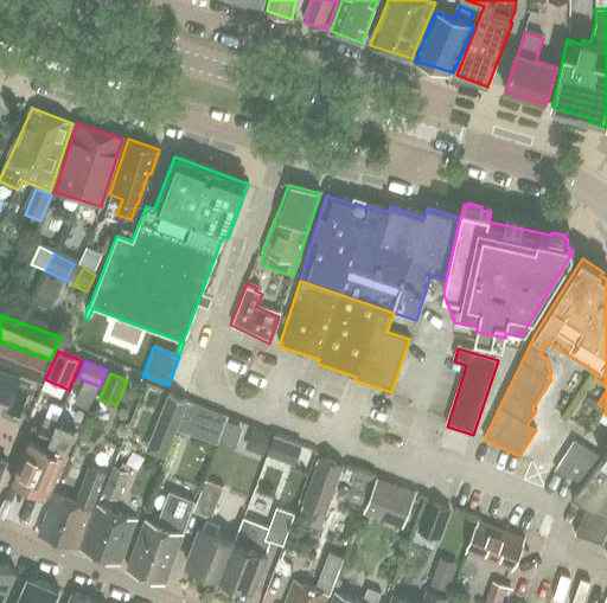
[(187,402),(186,402),(170,395),(154,434),(147,451),(165,459),(172,441),(187,402)]
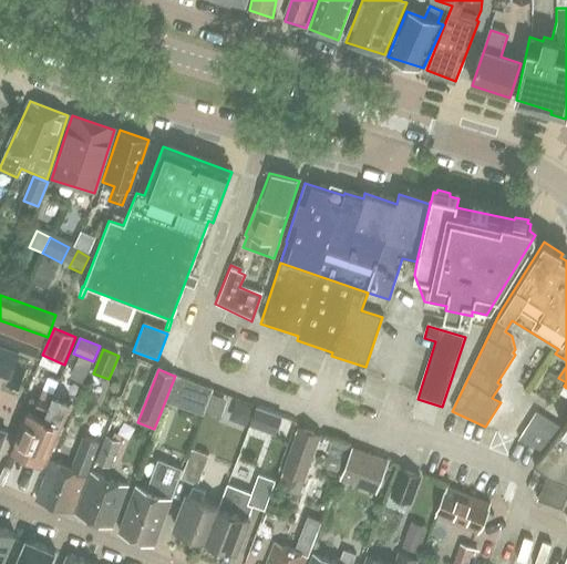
[(0,407),(7,410),(16,380),(0,375),(0,407)]
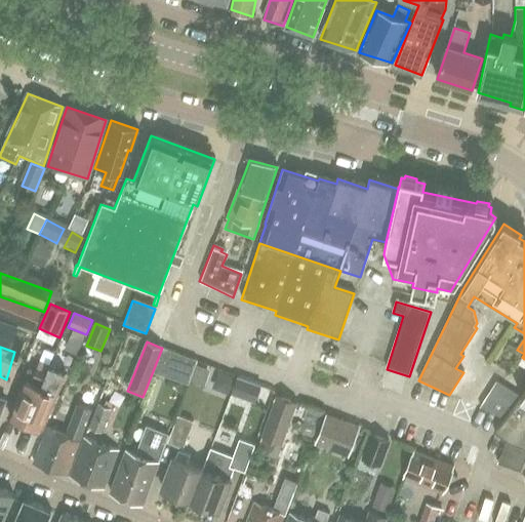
[(197,362),(184,357),(174,380),(188,386),(197,362)]
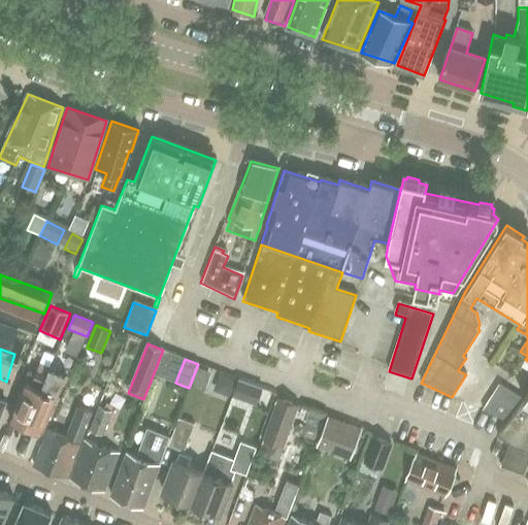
[(7,418),(24,425),(46,373),(48,367),(38,363),(34,374),(29,372),(24,383),(23,383),(7,418)]
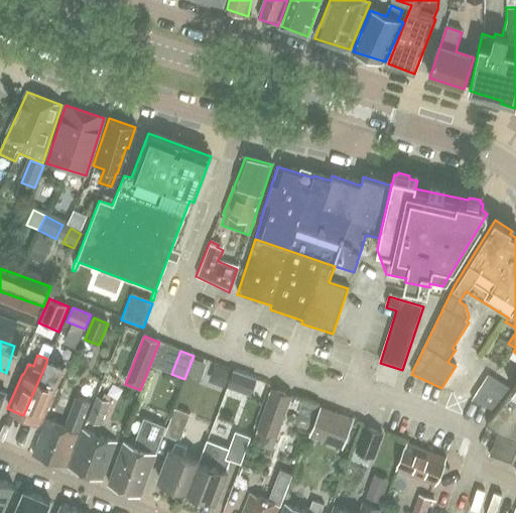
[(54,369),(45,365),(23,415),(26,416),(23,422),(37,428),(54,388),(48,385),(54,369)]
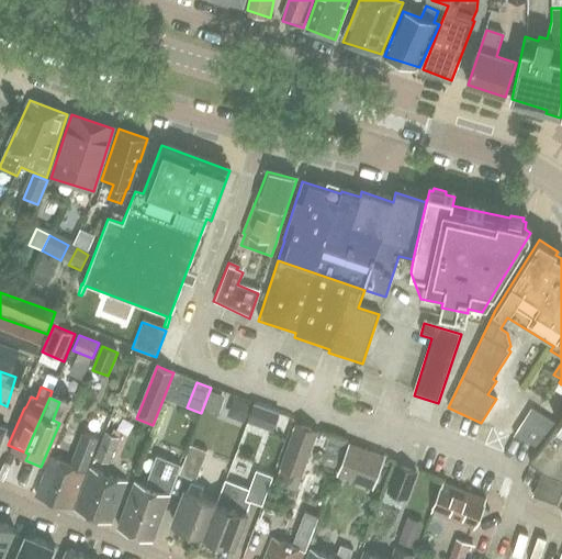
[(512,437),(539,449),(558,426),(530,409),(512,437)]
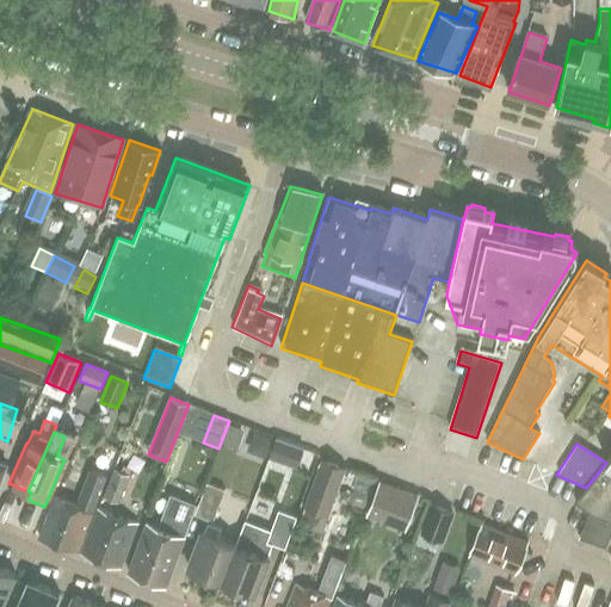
[(610,456),(606,463),(586,488),(575,502),(590,514),(610,521),(610,456)]
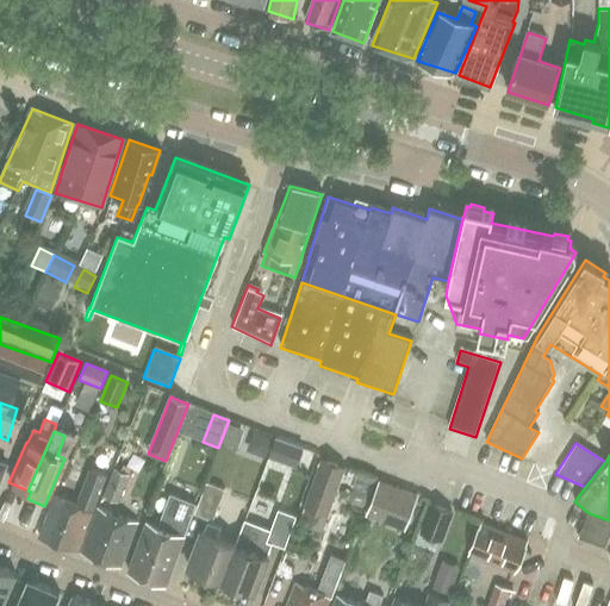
[(342,468),(319,460),(303,505),(325,513),(342,468)]
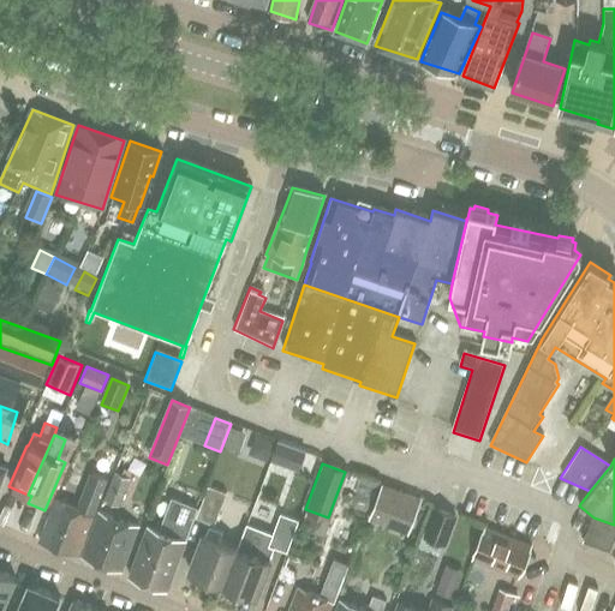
[(103,499),(117,505),(127,478),(114,473),(103,499)]
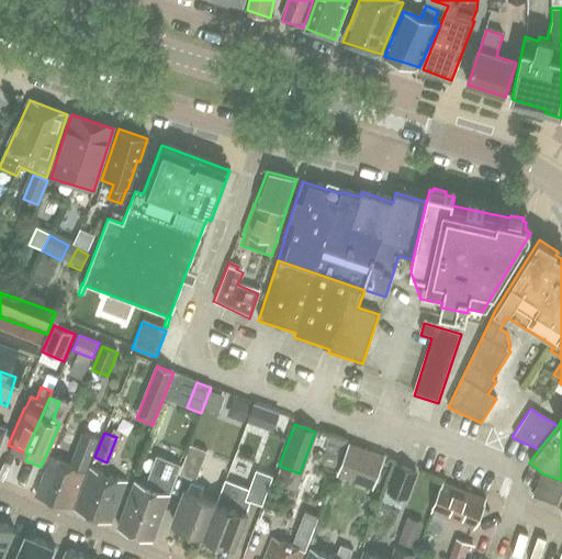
[(373,482),(383,457),(349,444),(339,468),(373,482)]
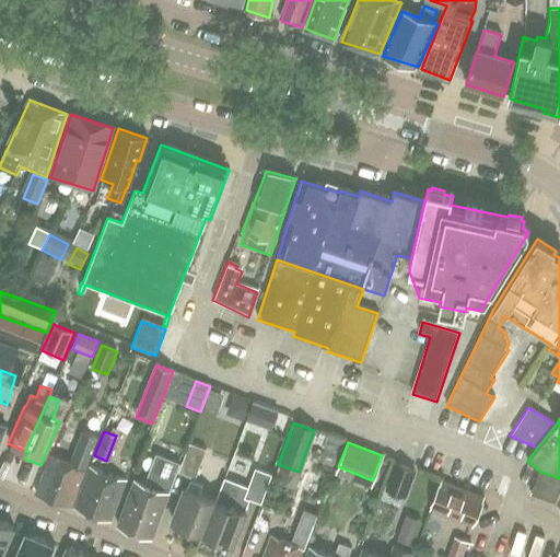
[(190,444),(179,474),(196,480),(207,451),(190,444)]
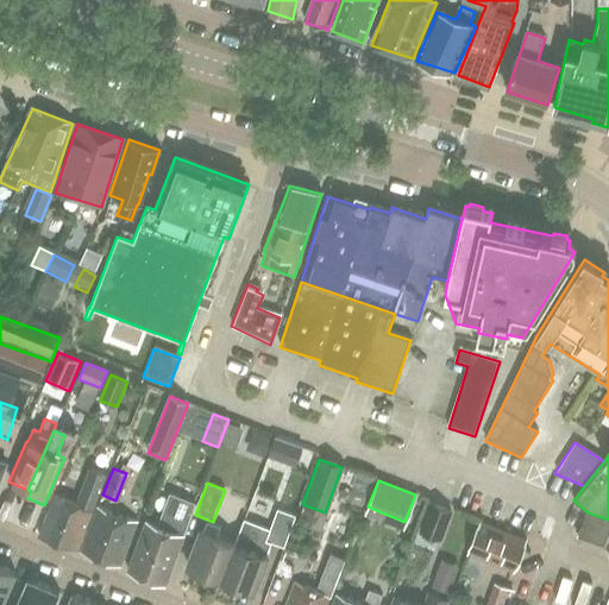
[(55,495),(46,515),(38,537),(76,552),(98,493),(81,487),(75,503),(55,495)]
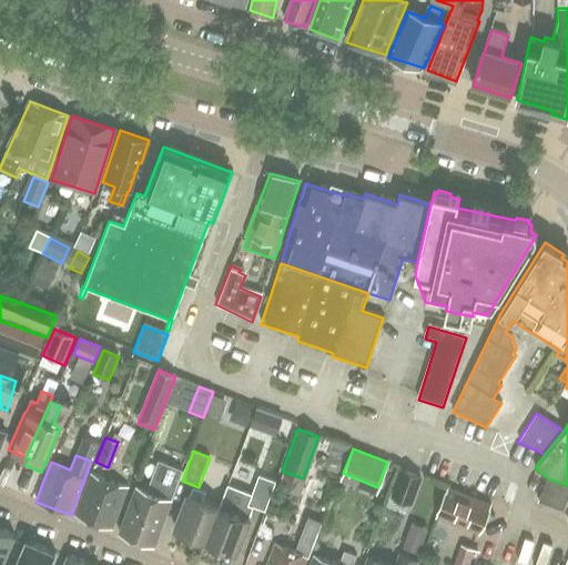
[(303,478),(282,471),(276,487),(297,495),(303,478)]
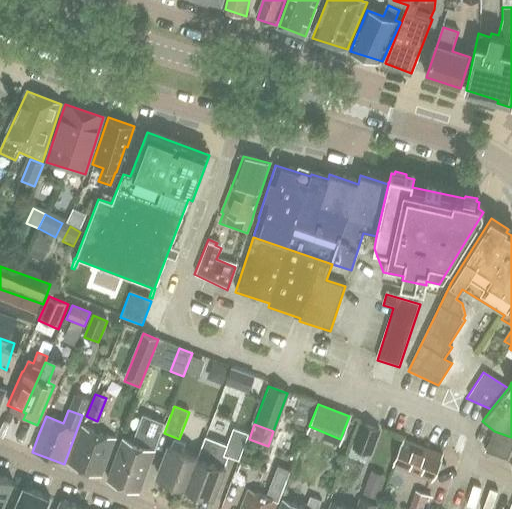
[(378,430),(362,424),(353,448),(369,454),(378,430)]
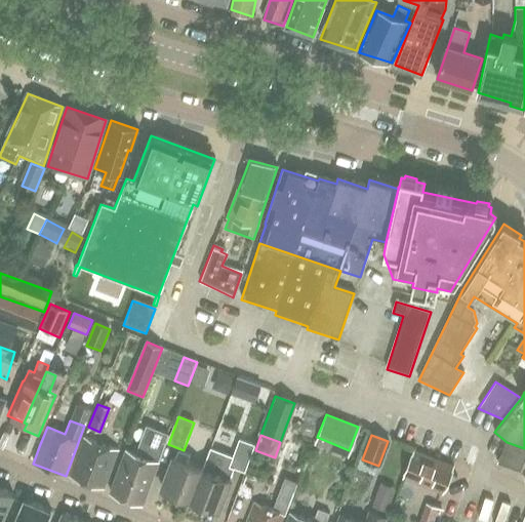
[(84,438),(81,444),(69,477),(102,489),(117,450),(84,438)]
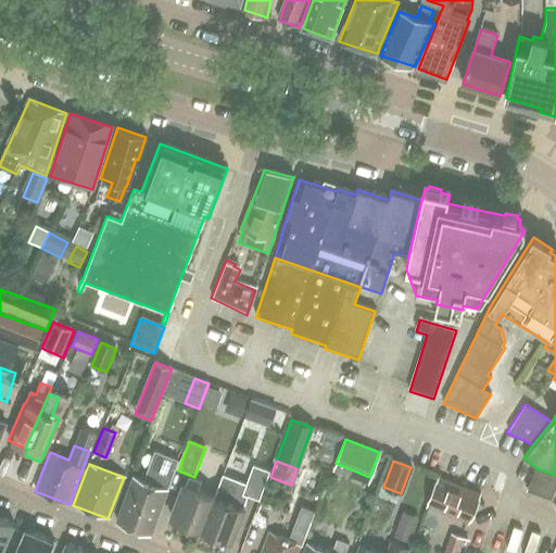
[(260,502),(270,473),(254,467),(243,495),(260,502)]
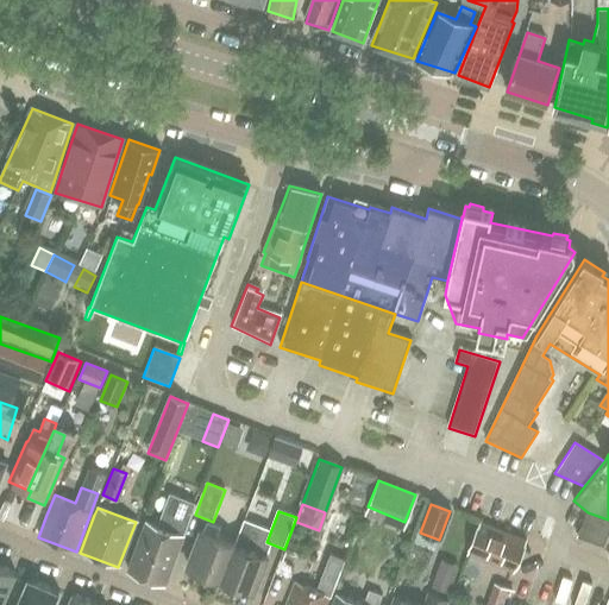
[(604,548),(608,535),(608,520),(588,512),(576,537),(604,548)]
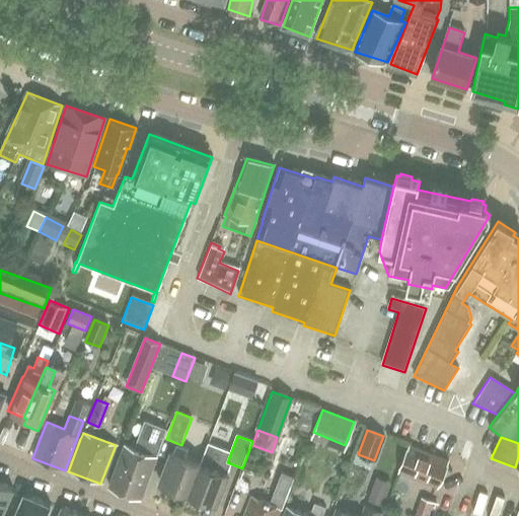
[(139,499),(155,457),(124,445),(107,486),(139,499)]
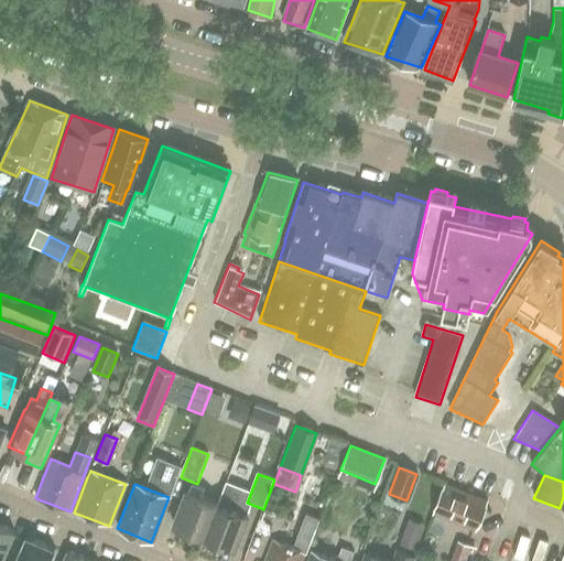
[(477,529),(488,502),(445,484),(433,513),(477,529)]
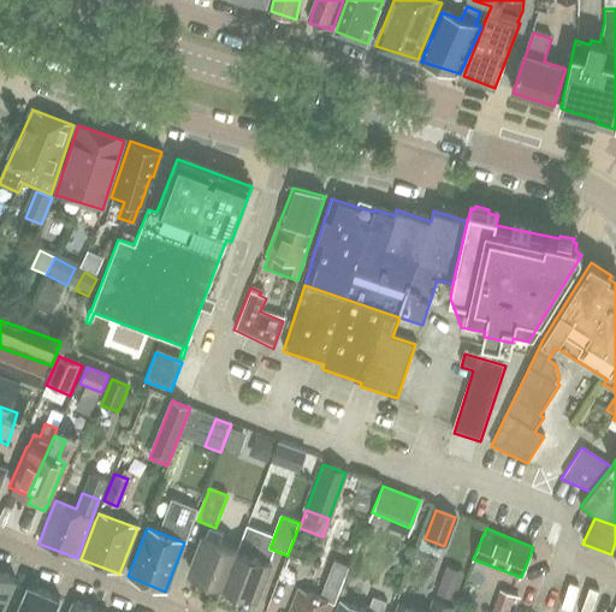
[(189,574),(221,587),(235,551),(219,545),(223,535),(208,529),(205,540),(202,539),(189,574)]
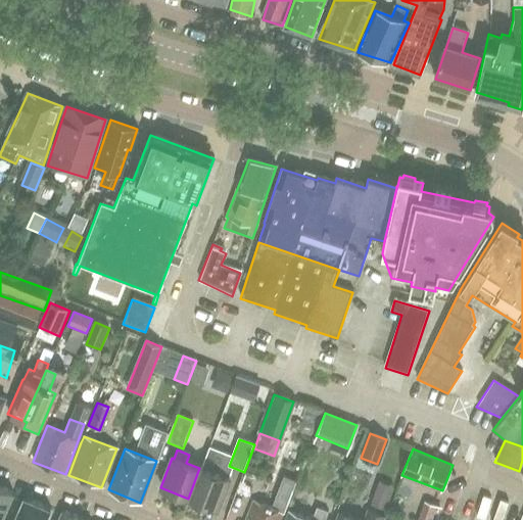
[(218,509),(229,479),(199,468),(188,499),(218,509)]
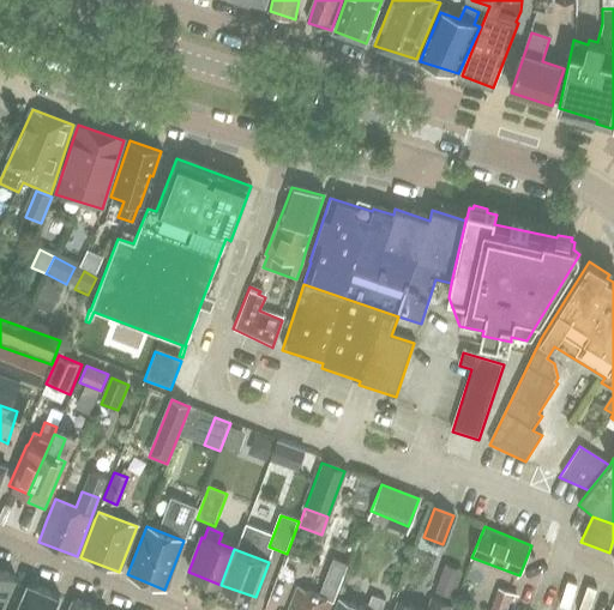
[(327,609),(345,565),(331,559),(317,595),(296,587),(288,609),(327,609)]
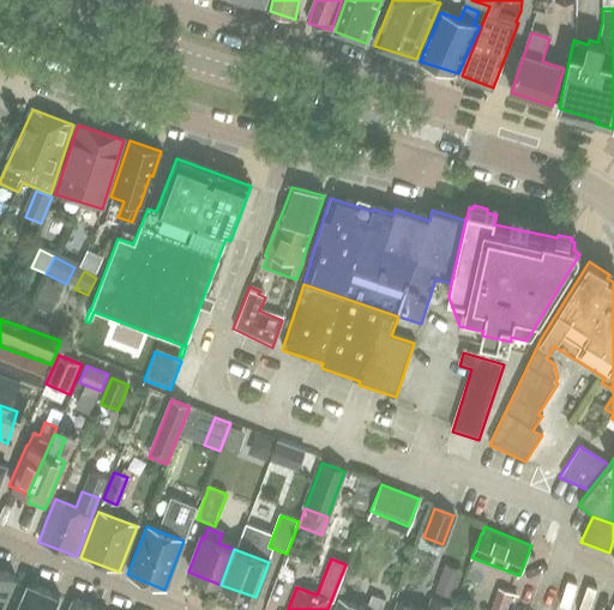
[(1,609),(14,578),(0,572),(0,609),(1,609)]
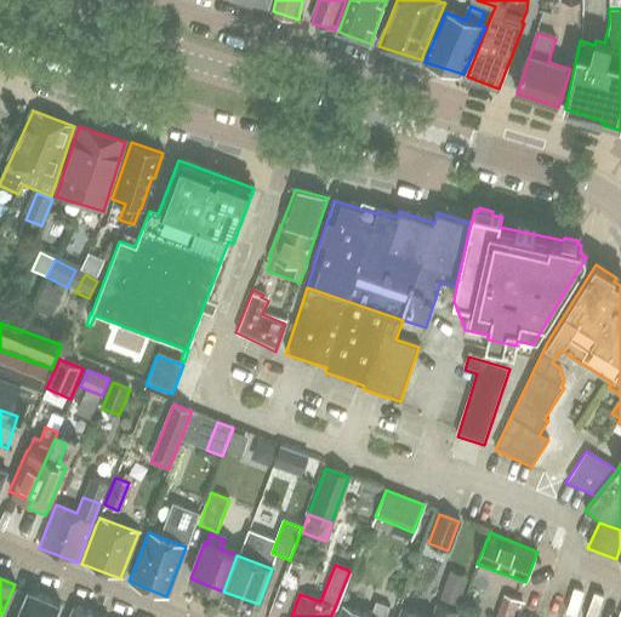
[(52,616),(58,604),(27,590),(15,616),(52,616)]
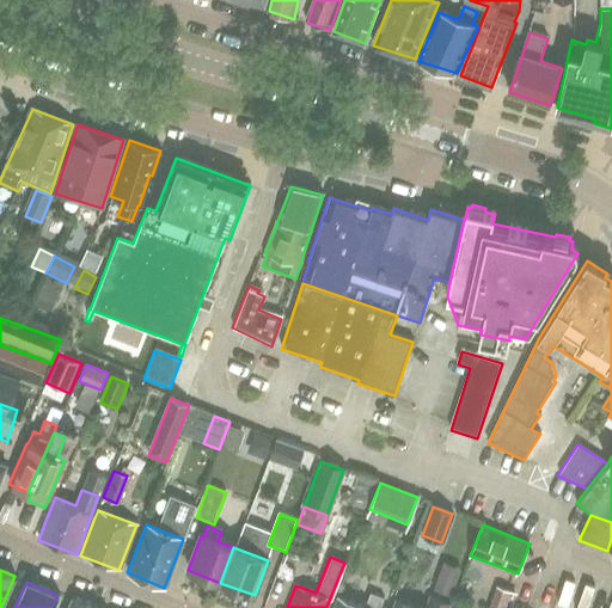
[(512,607),(516,595),(497,588),(489,607),(512,607)]
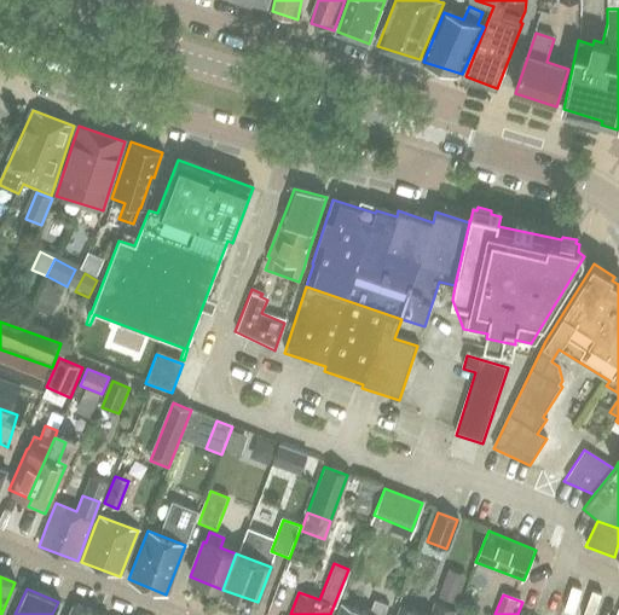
[(386,614),(389,607),(376,602),(371,614),(341,603),(336,614),(386,614)]
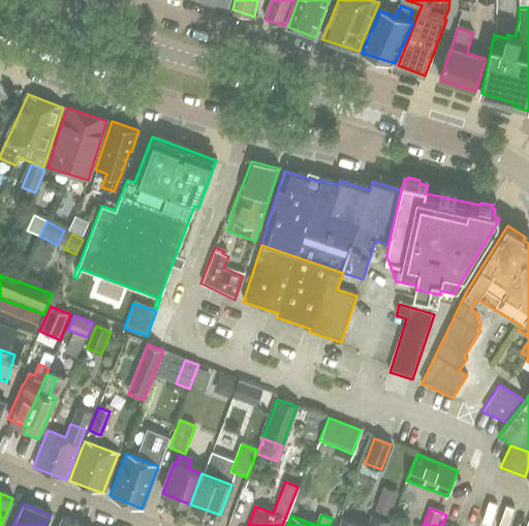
[(85,525),(61,517),(57,525),(85,525)]
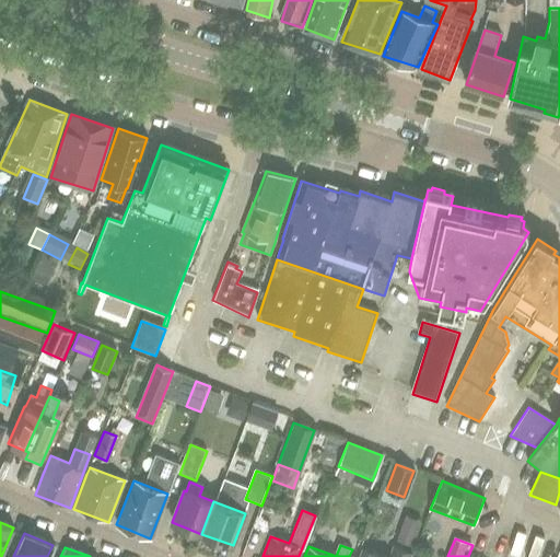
[(411,556),(412,554),(394,547),(391,556),(381,556),(363,549),(360,556),(411,556)]
